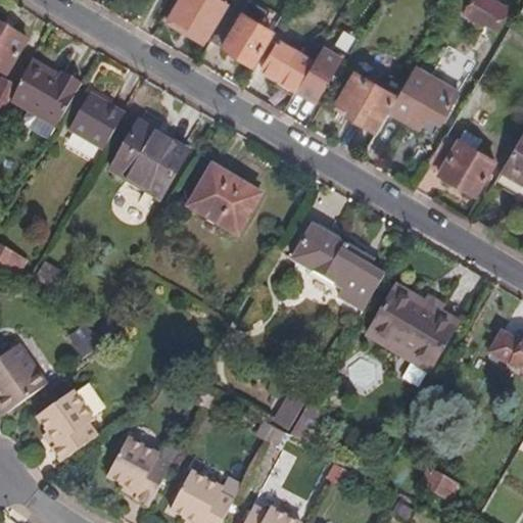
[(205,37),(227,4),(220,0),(179,0),(171,15),(205,37)]
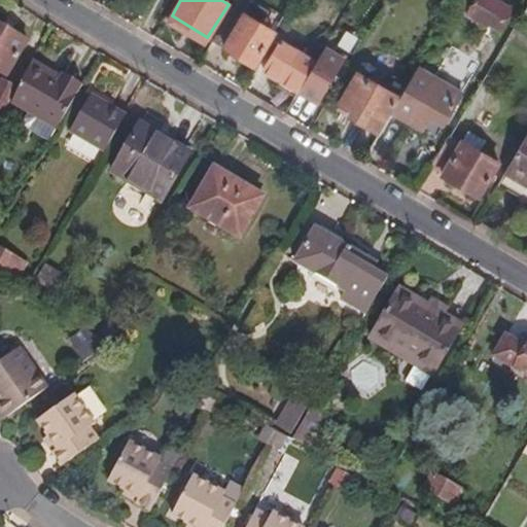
[(252,66),(283,16),(264,4),(260,9),(244,0),(236,0),(212,40),(252,66)]
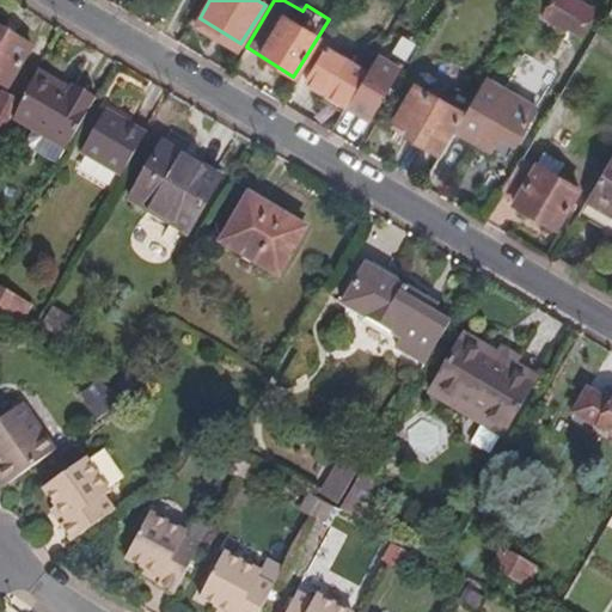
[(582,35),(595,12),(574,0),(557,0),(549,16),(582,35)]
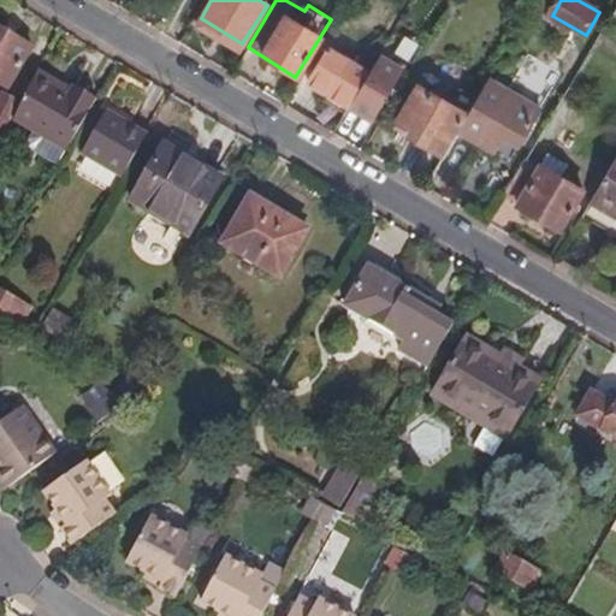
[(0,84),(6,89),(31,47),(0,29),(0,84)]
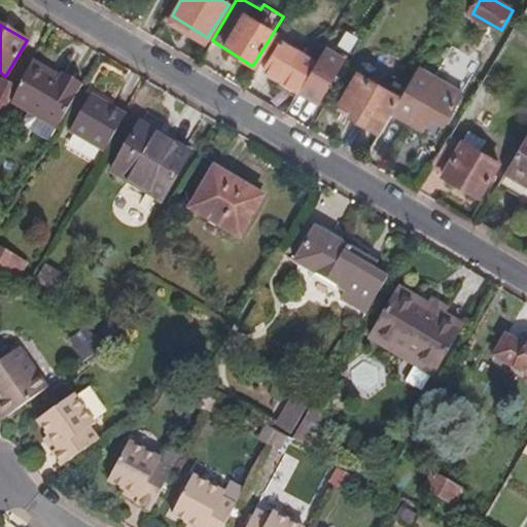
[(323,50),(325,47),(311,39),(302,54),(282,41),(265,70),(300,91),(323,50)]
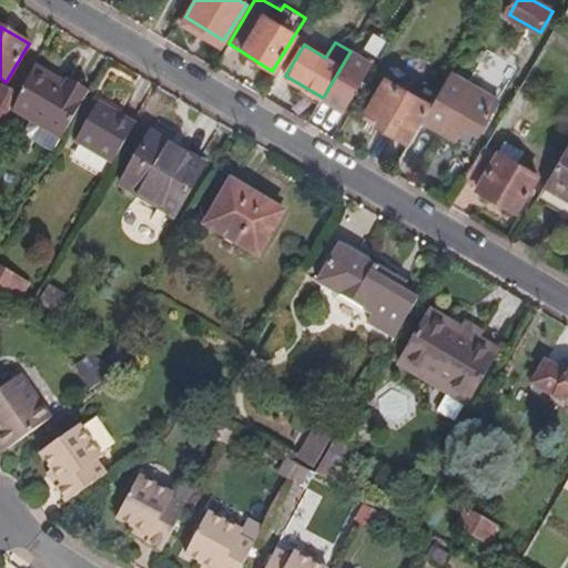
[(345,112),(374,63),(365,58),(362,63),(348,54),(323,98),(345,112)]
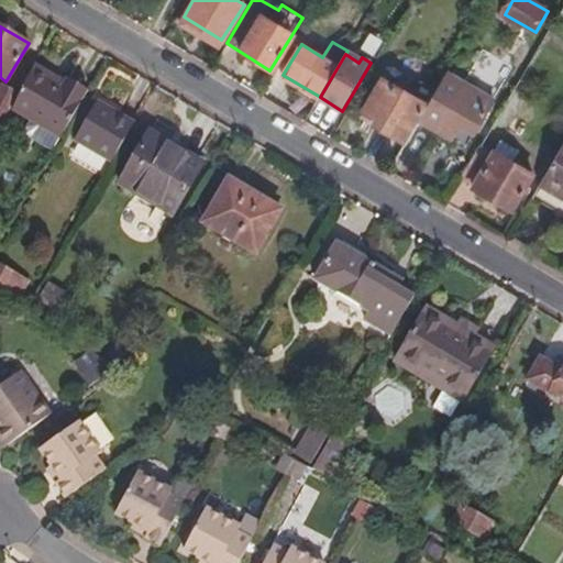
[(50,150),(83,90),(64,79),(62,84),(33,68),(10,110),(28,120),(20,133),(50,150)]
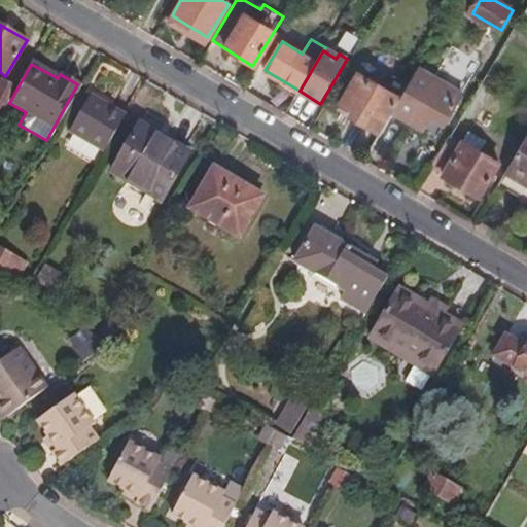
[(400,98),(393,111),(424,129),(432,116),(444,124),(462,92),(420,66),(400,98)]
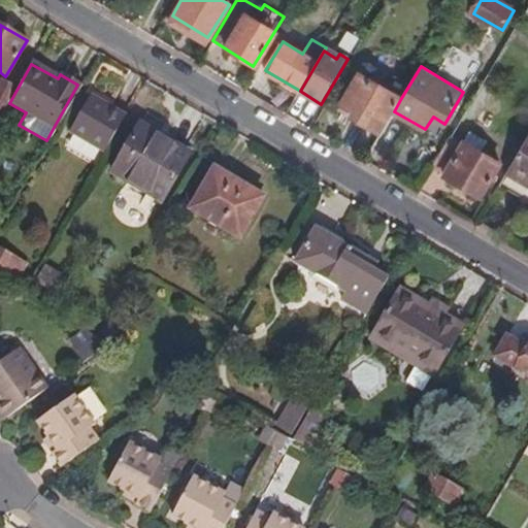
[(394,111),(401,98),(360,73),(341,104),(352,110),(349,116),(381,134),(394,111)]
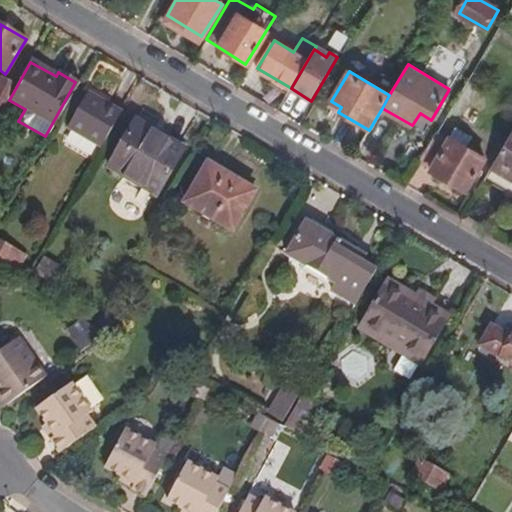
[(0,104),(1,105),(13,83),(0,76),(0,104)]
